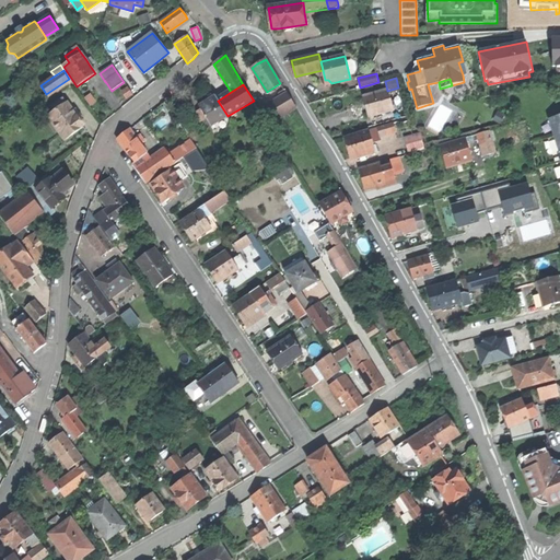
[(366,107),(369,117),(393,111),(387,91),(363,97),(366,107)]
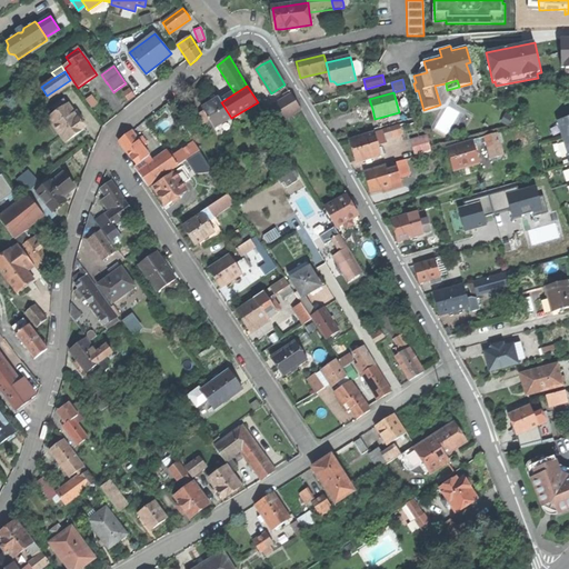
[(300,110),(291,95),(287,98),(266,110),(276,126),(300,110)]
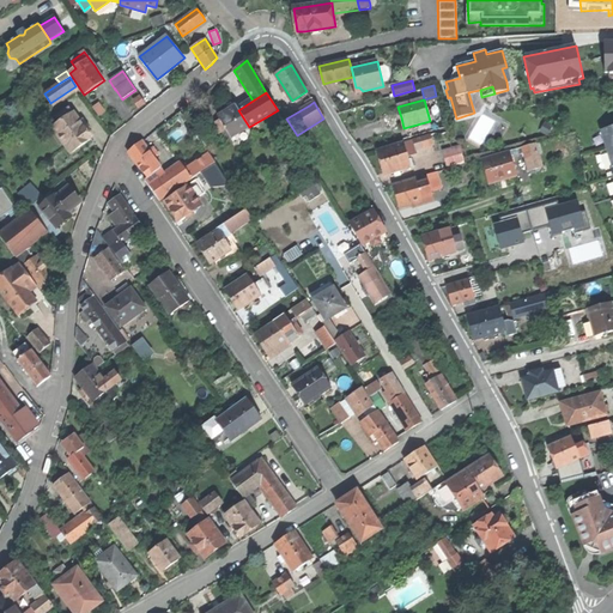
[(231,139),(249,127),(238,110),(236,105),(234,107),(229,110),(218,116),(220,120),(231,139)]
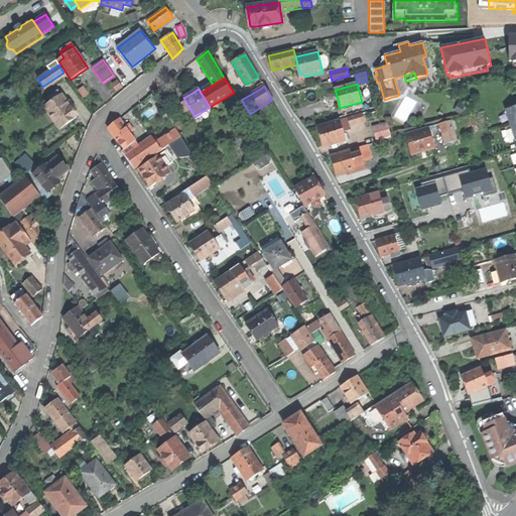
[(59,129),(78,117),(70,106),(61,96),(58,98),(55,93),(47,99),(50,103),(44,108),(59,129)]
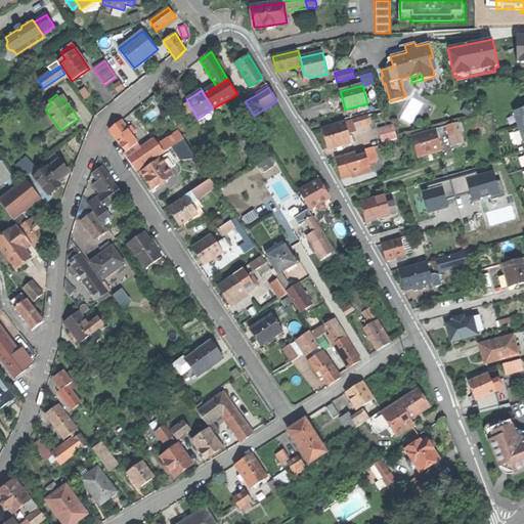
[(192,122),(198,119),(188,102),(182,106),(192,122)]
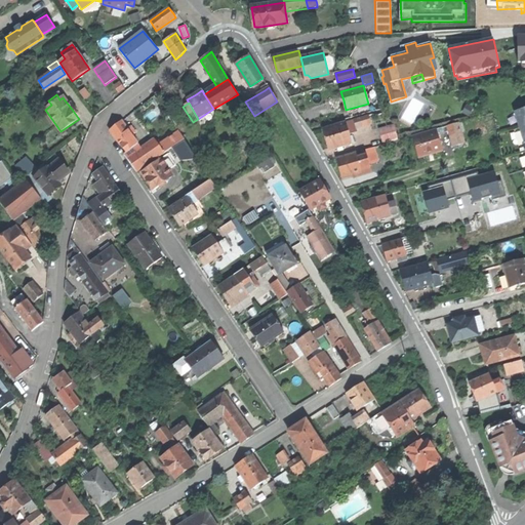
[(524,108),(516,112),(520,127),(524,125),(524,108)]
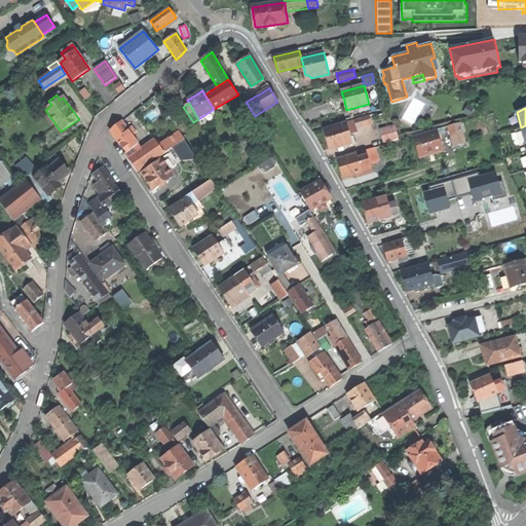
[(357,127),(372,123),(369,115),(354,120),(357,127)]
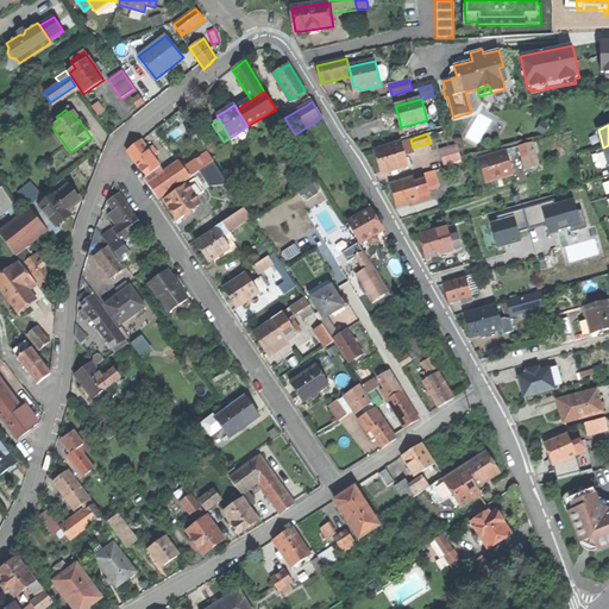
[(127,151),(146,177),(159,167),(152,157),(148,150),(142,142),(127,151)]
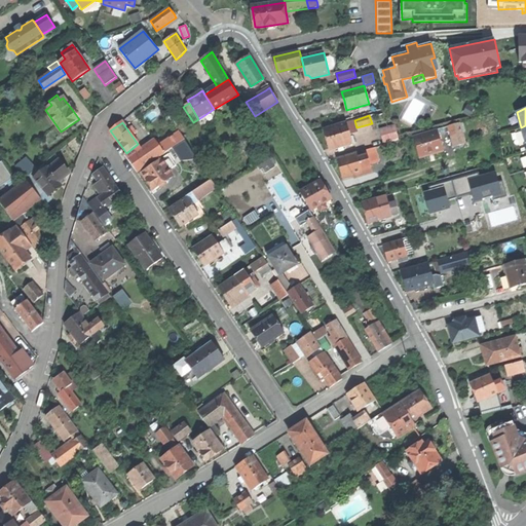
[(352,144),(346,122),(324,129),(328,144),(330,150),(352,144)]
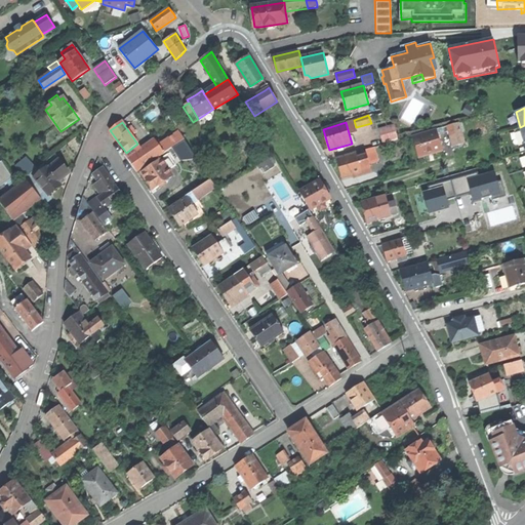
[(454,146),(465,144),(458,123),(449,126),(454,146)]
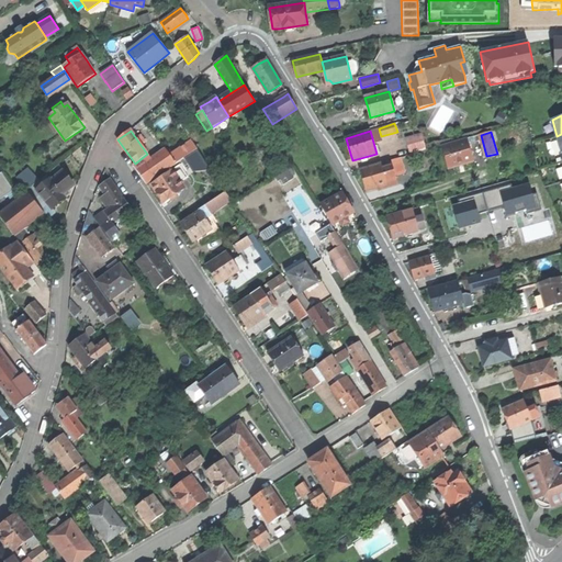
[(406,138),(411,154),(425,149),(420,134),(406,138)]
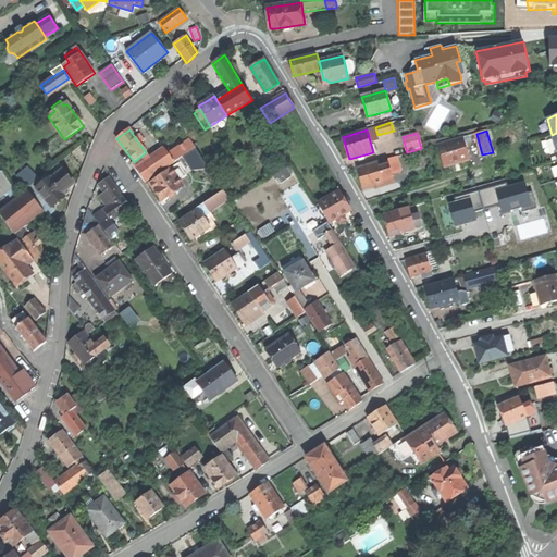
[(168,153),(174,162),(182,157),(195,148),(188,138),(168,153)]
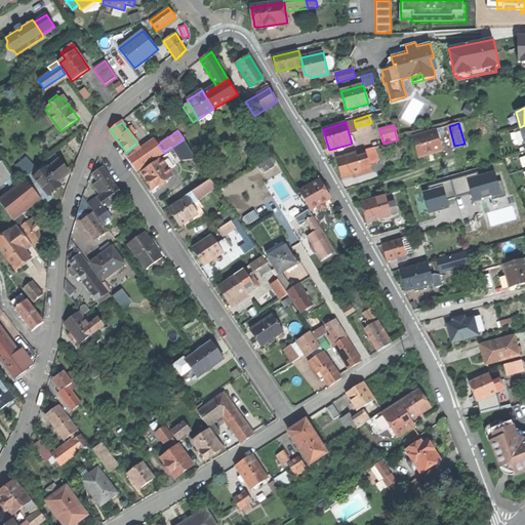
[(443,151),(437,130),(413,137),(419,158),(429,155),(443,151)]
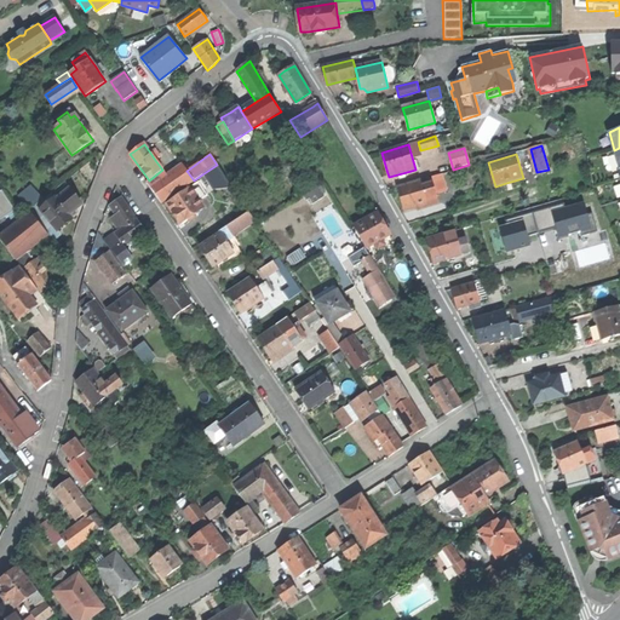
[(217,165),(202,174),(212,189),(231,189),(217,165)]
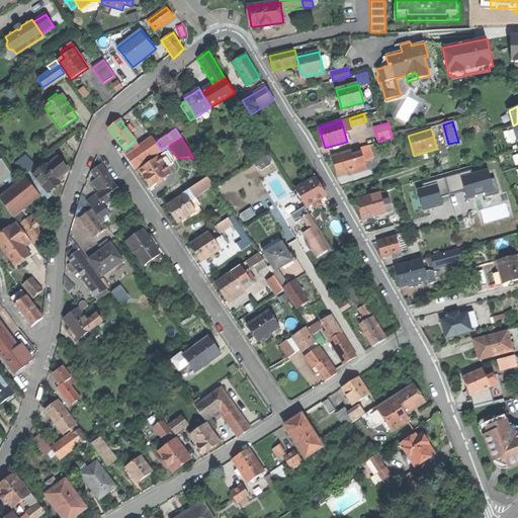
[(140,148),(136,142),(124,151),(122,152),(135,170),(162,151),(156,143),(153,139),(140,148)]
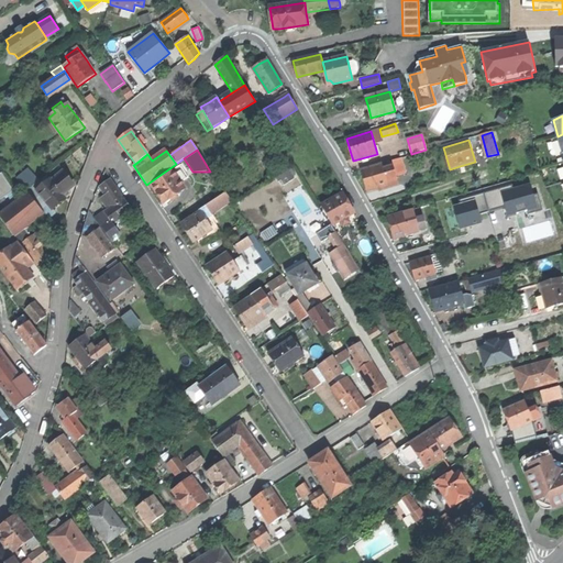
[(401,157),(382,164),(384,168),(393,166),(396,176),(406,174),(401,157)]
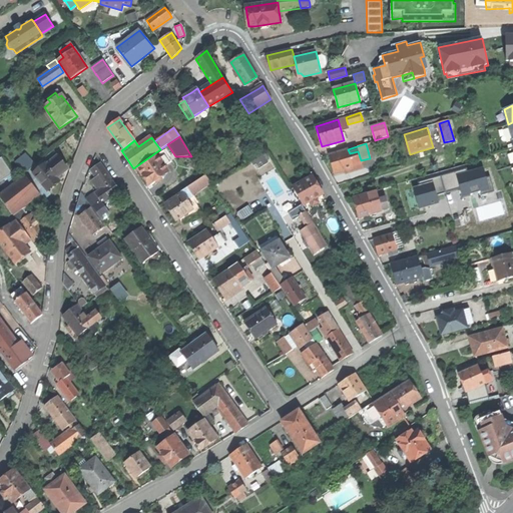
[(344,170),(354,167),(350,153),(348,149),(329,154),(332,166),(335,173),(344,170)]
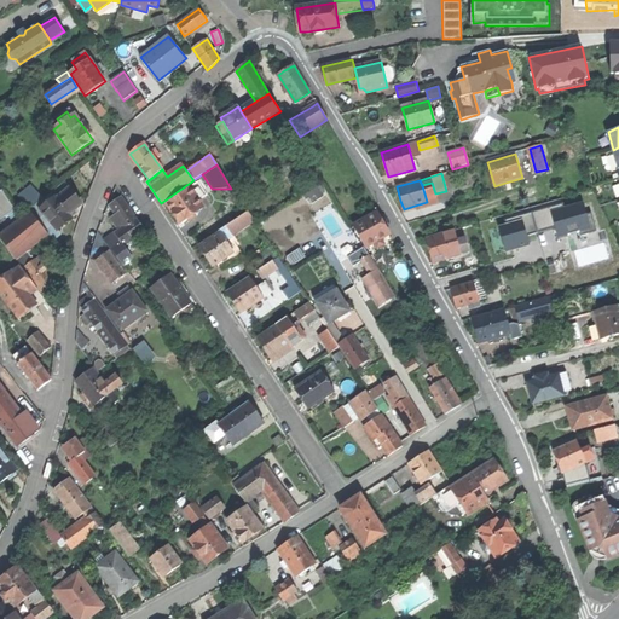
[(198,181),(189,187),(198,202),(208,196),(198,181)]
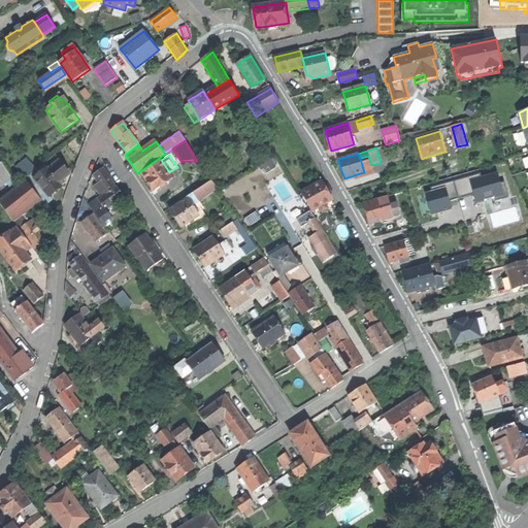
[(373,174),(371,165),(368,156),(360,158),(364,172),(354,175),(355,179),(373,174)]
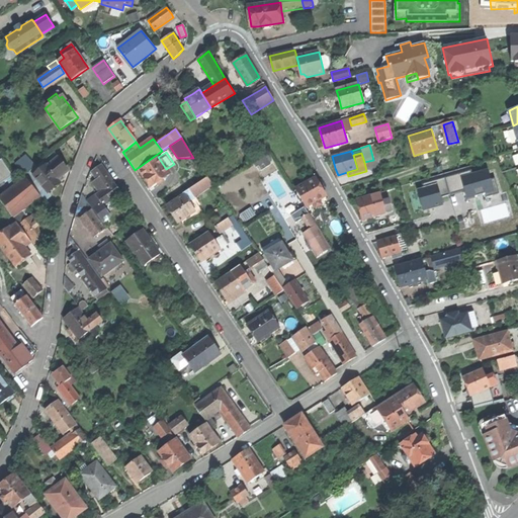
[(26,156),(16,164),(25,175),(30,171),(35,167),(26,156)]
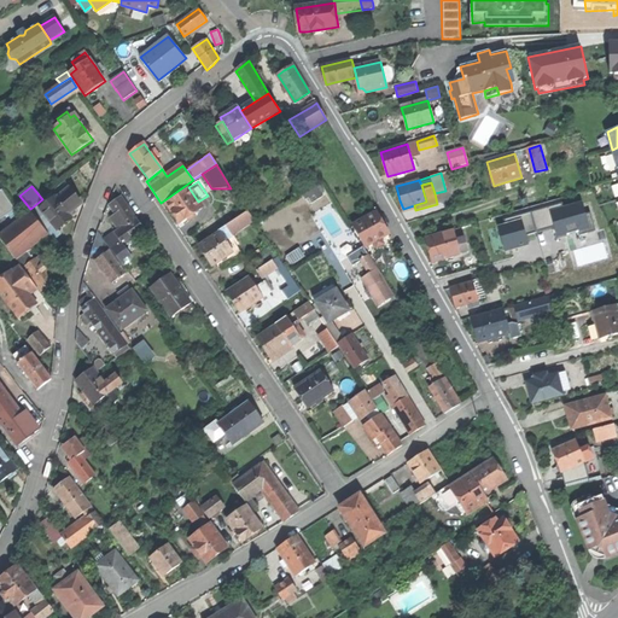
[(313,202),(322,196),(316,186),(305,192),(313,202)]
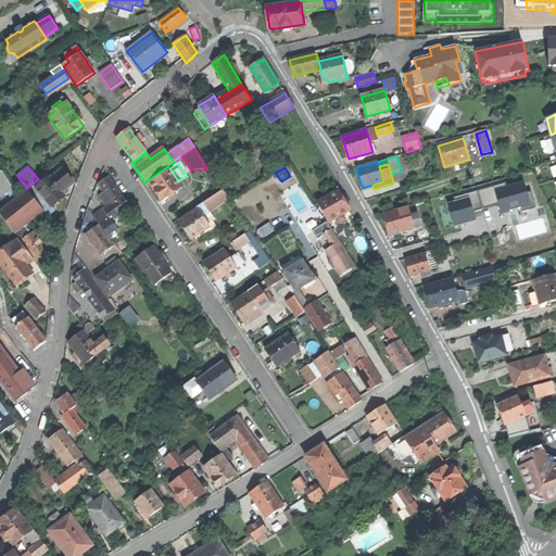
[(171,193),(181,186),(178,181),(169,168),(150,182),(162,200),(171,193)]
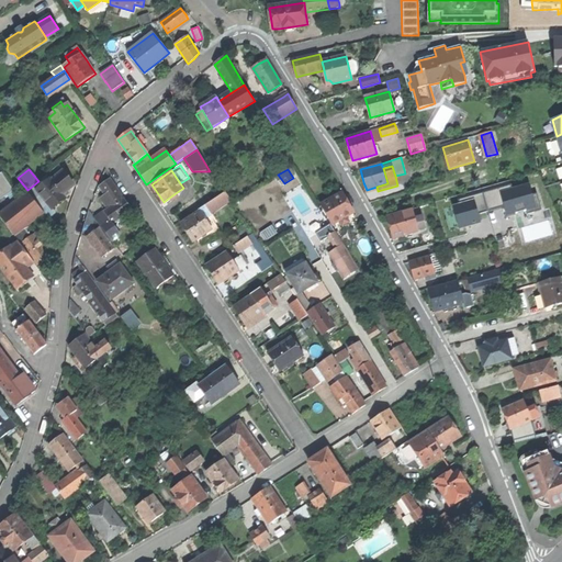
[(51,180),(37,190),(47,203),(52,209),(60,202),(66,198),(63,194),(74,184),(63,171),(52,181),(51,180)]
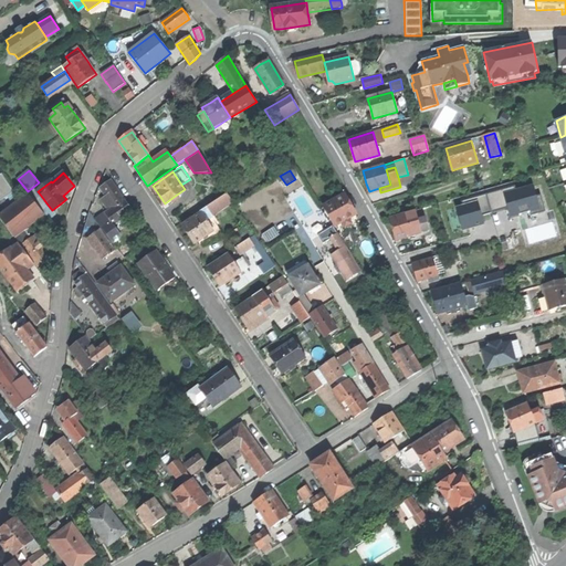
[(0,175),(0,200),(13,192),(2,174),(0,175)]
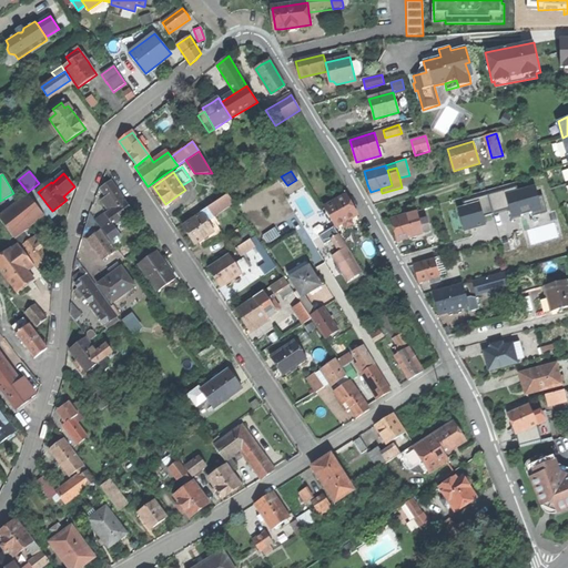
[(109,211),(105,214),(113,226),(133,212),(125,200),(111,181),(105,184),(100,188),(107,196),(101,200),(109,211)]
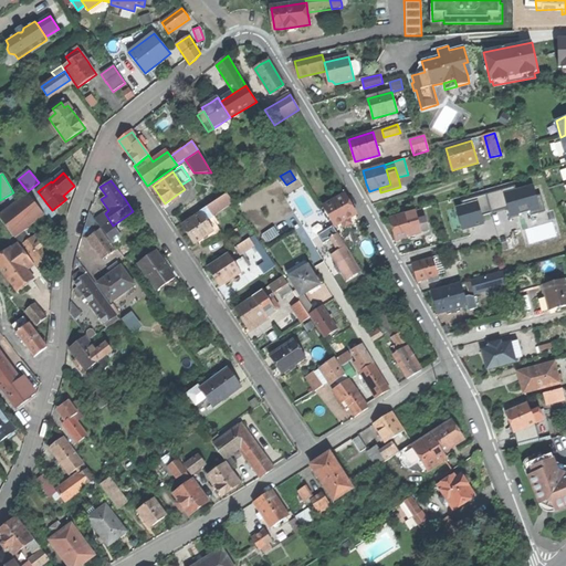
[(503,195),(515,191),(513,182),(484,190),(491,213),(494,212),(507,209),(503,195)]
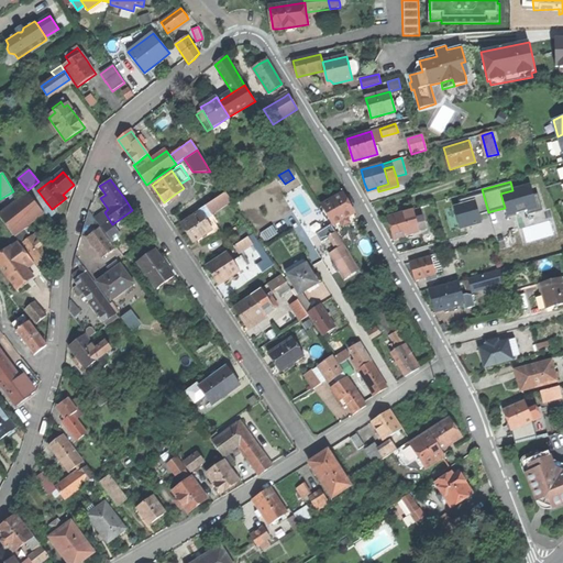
[(41,209),(47,203),(37,190),(33,186),(28,190),(26,190),(28,191),(41,209)]
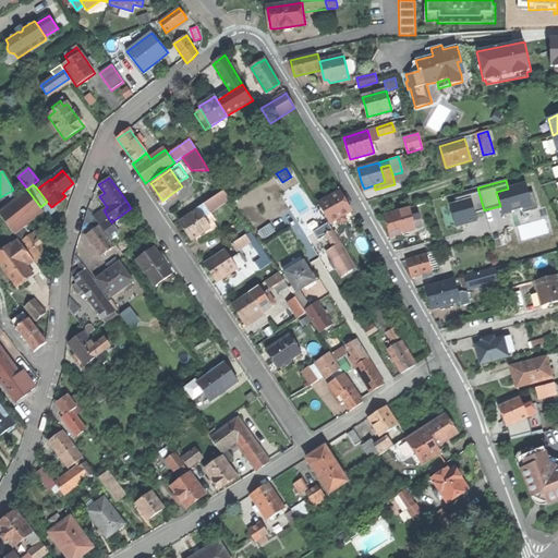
[(525,184),(508,189),(496,192),(500,206),(502,214),(511,210),(512,213),(522,209),(523,214),(537,209),(533,192),(528,194),(525,184)]
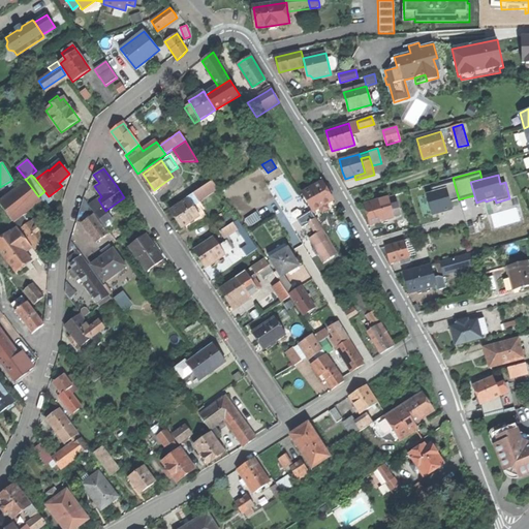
[(446,188),(450,201),(457,200),(459,199),(453,178),(431,185),(433,192),(446,188)]
